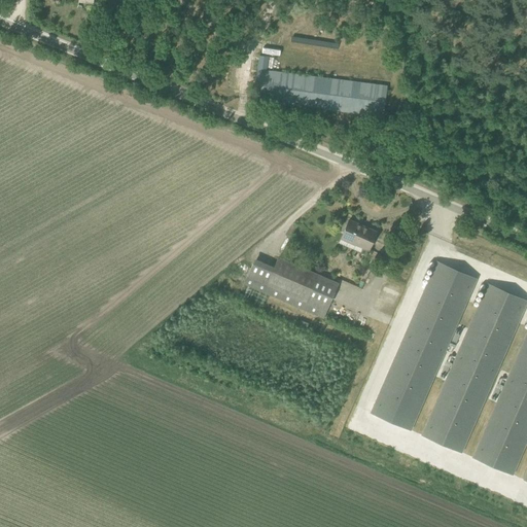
[(257,70),(253,100),(383,116),(387,86),(266,71),(268,57),(259,56),(257,70)]
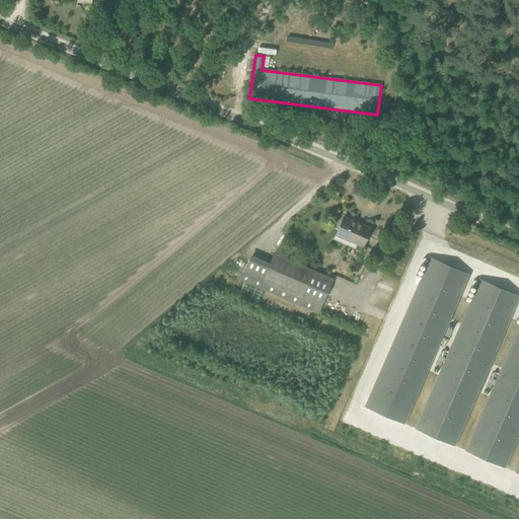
[(363,245),(366,239),(370,228),(344,216),(335,238),(355,247),(357,243),(363,245)]
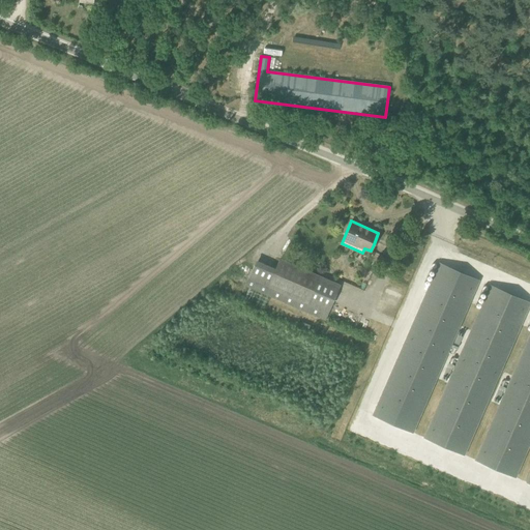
[(341,286),(333,283),(280,260),(268,287),(274,290),(271,297),(326,320),(341,286)]
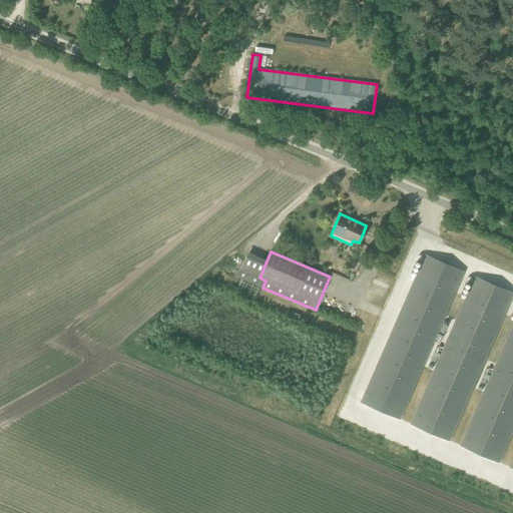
[(362,402),(400,419),(464,271),(426,253),(362,402)]
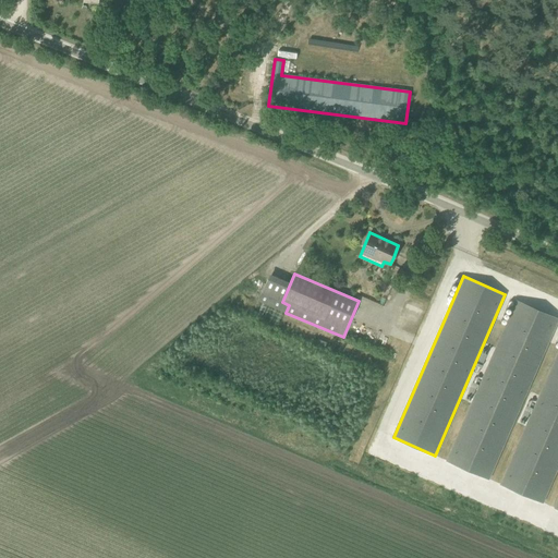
[(446,461),(489,480),(557,319),(557,317),(517,300),(446,461)]
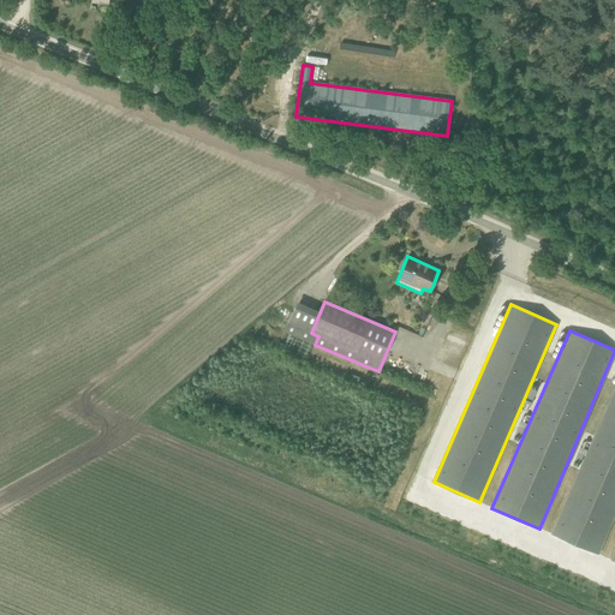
[(614,387),(551,533),(598,554),(614,515),(614,387)]
